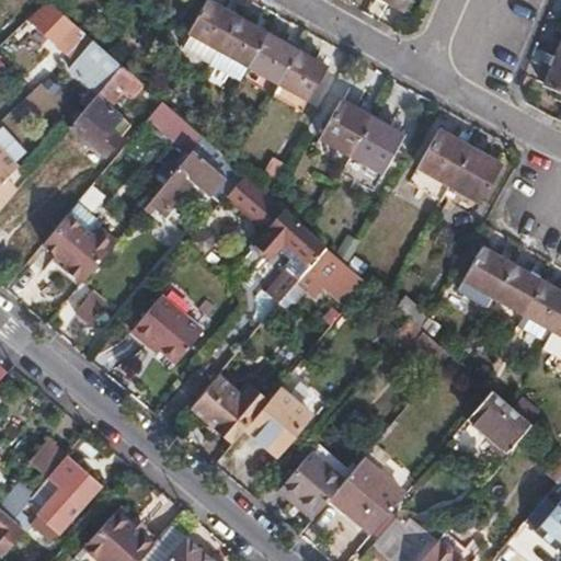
[(380,0),(402,12),(409,0),(380,0)]
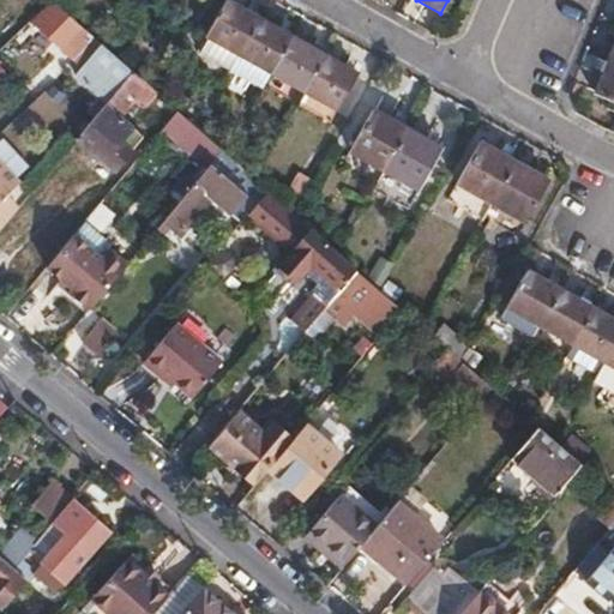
[(52,2),(31,22),(64,50),(65,50),(77,61),(78,60),(97,42),(94,38),(52,2)]
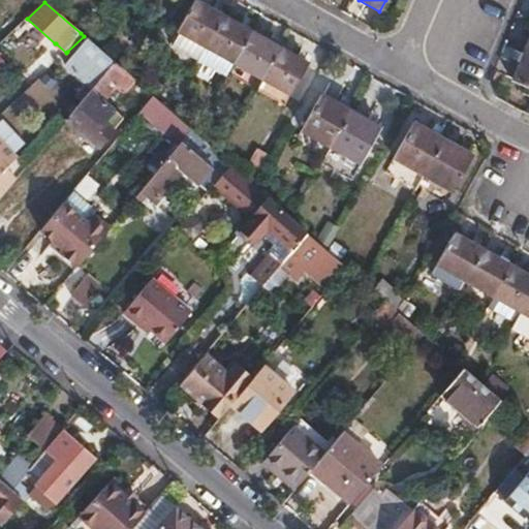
[(170,47),(198,62),(228,79),(229,76),(236,63),(263,80),(291,94),(307,64),(281,50),(252,34),(223,18),(195,2),(170,47)]
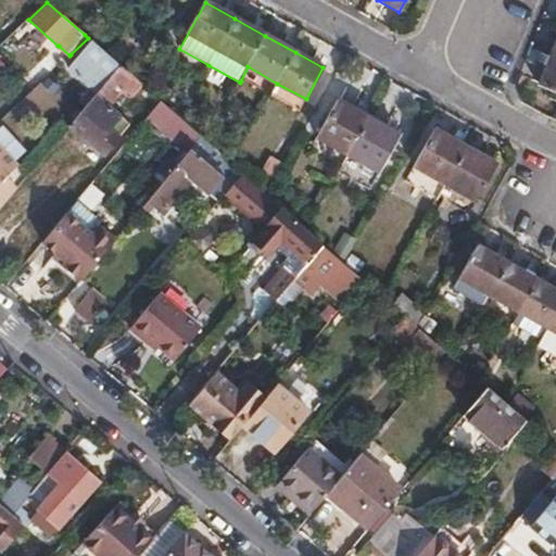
[(99,37),(93,43),(102,50),(108,43),(99,37)]
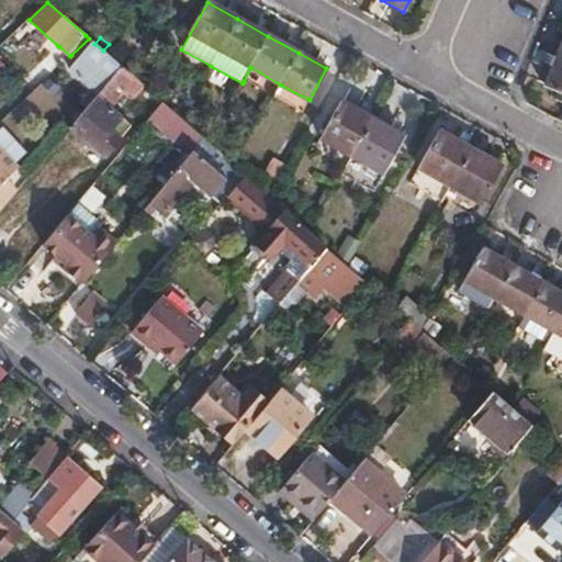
[(89,38),(71,55),(79,62),(70,71),(91,91),(98,97),(122,67),(103,51),(94,44),(89,38)]
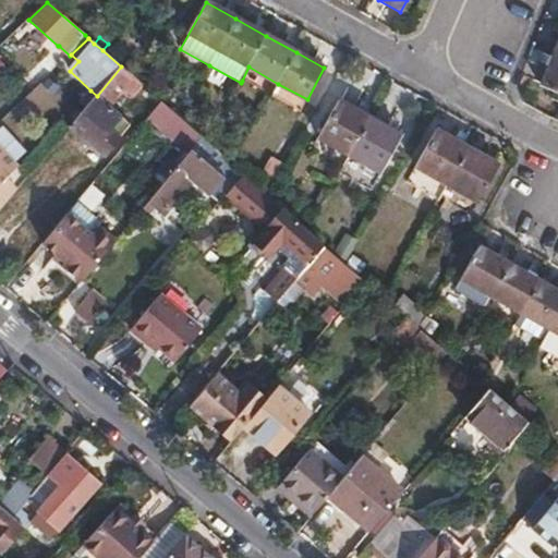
[(557,48),(556,53),(542,86),(557,92),(557,48)]
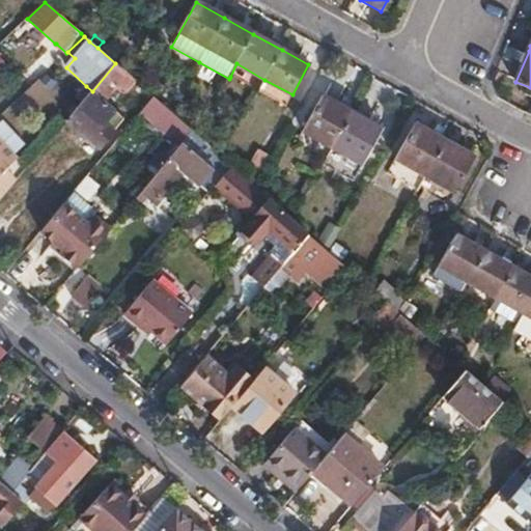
[(81,104),(66,121),(101,148),(123,120),(110,108),(134,80),(115,63),(92,91),(81,104)]
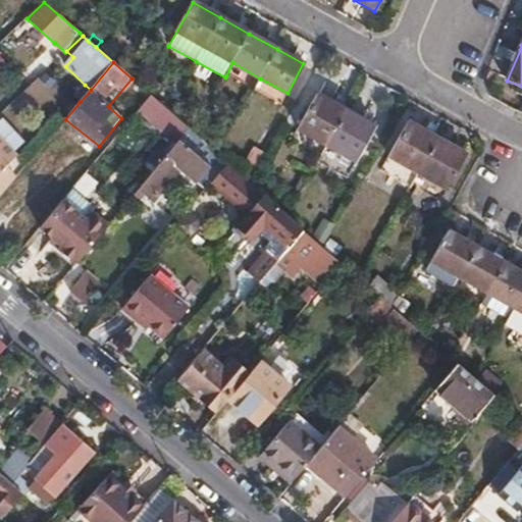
[(85,85),(74,97),(80,102),(91,90),(85,85)]
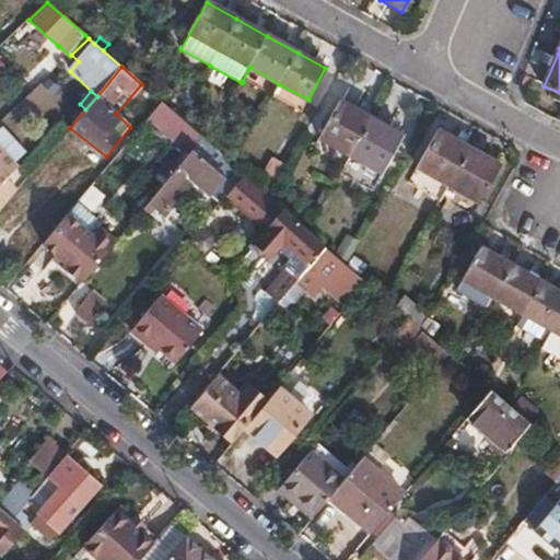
[(313,151),(343,167),(351,155),(383,173),(403,137),(371,119),(340,102),(313,151)]
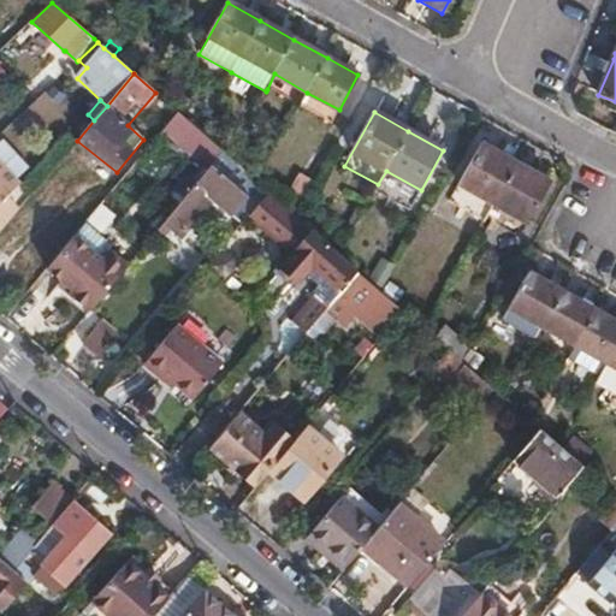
[(178,113),(171,120),(164,129),(209,170),(212,166),(217,161),(224,154),(178,113)]
